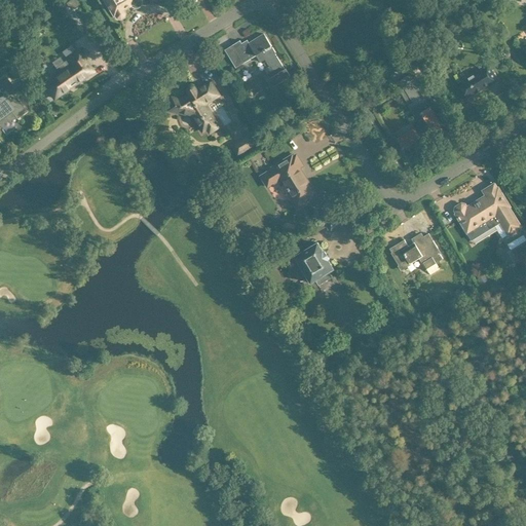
[(69,0),(63,0),(62,1),(69,11),(75,7),(69,0)]
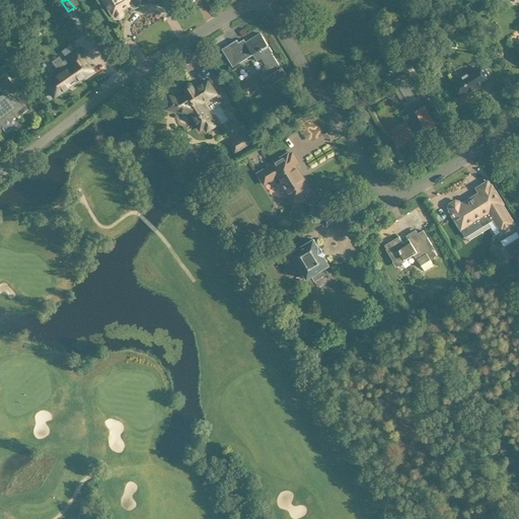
[(102,0),(106,6),(105,7),(107,10),(108,9),(112,15),(114,15),(115,18),(119,19),(123,17),(124,13),(122,10),(137,0),(102,0)]
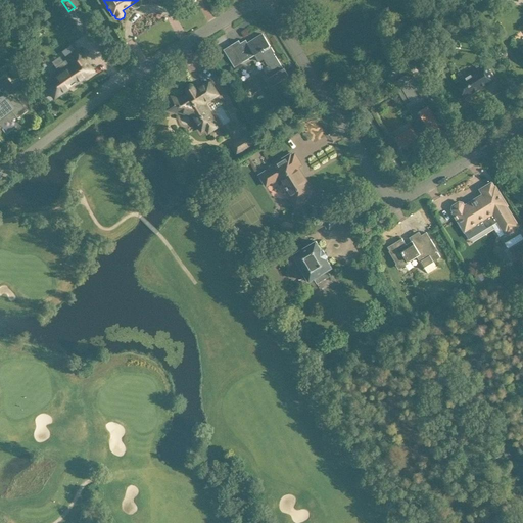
[(503,10),(511,5),(507,0),(500,5),(503,10)]
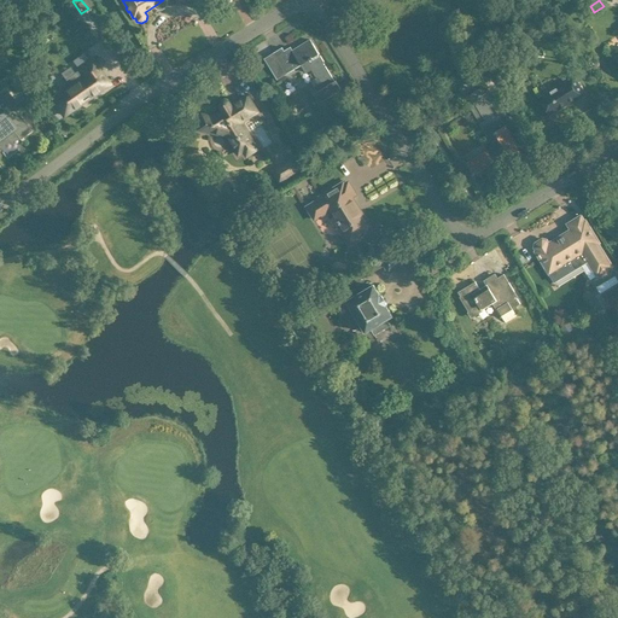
[(296,38),(293,33),(287,36),(295,47),(309,39),(305,31),(296,38)]
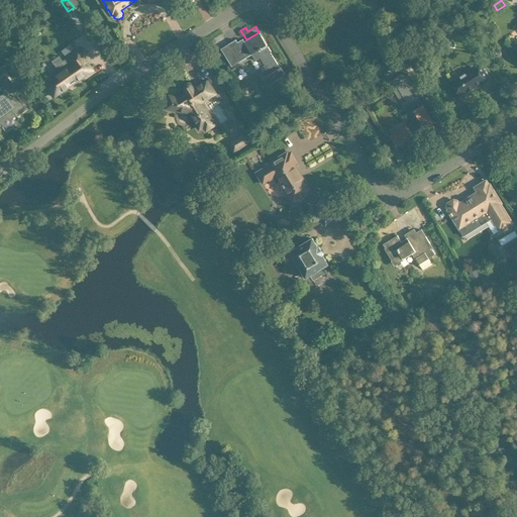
[(228,44),(233,54),(239,63),(252,55),(256,61),(261,58),(266,66),(261,69),(266,77),(271,85),(286,76),(281,68),(280,68),(271,53),(272,52),(260,32),(239,45),(236,39),(228,44)]
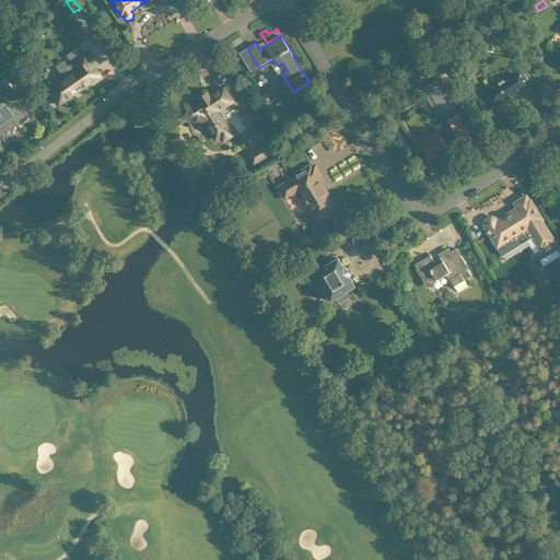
[(61,81),(48,91),(54,98),(58,105),(65,100),(74,93),(84,85),(98,76),(95,71),(89,62),(84,55),(72,63),(68,67),(63,61),(56,67),(60,72),(65,79),(61,81)]
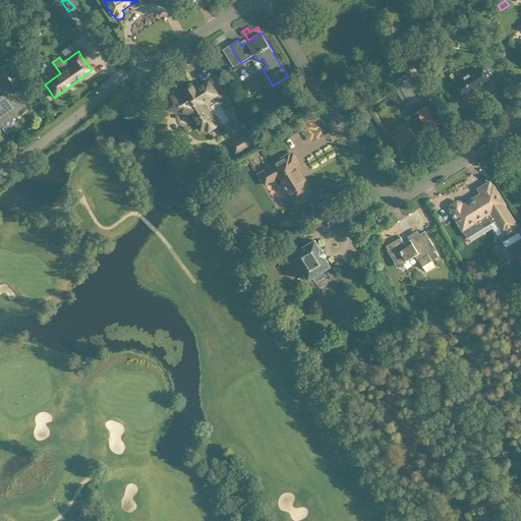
[(455,82),(458,89),(464,97),(483,85),(483,87),(494,79),(484,64),(455,82)]
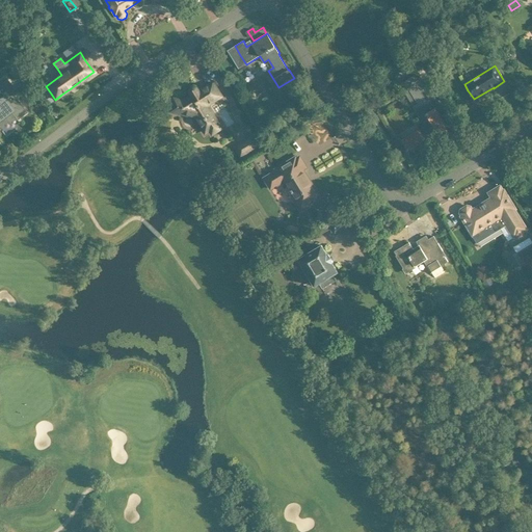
[(415,75),(400,84),(405,92),(409,89),(418,103),(414,106),(425,126),(401,140),(407,151),(423,141),(425,144),(449,130),(415,75)]
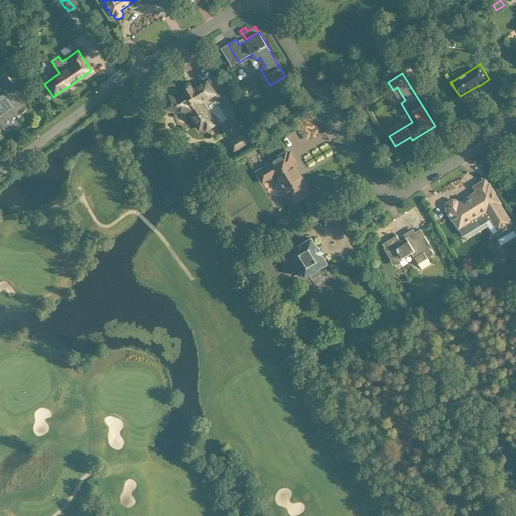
[(4,74),(0,77),(0,117),(11,109),(17,117),(26,109),(9,86),(12,84),(4,74)]
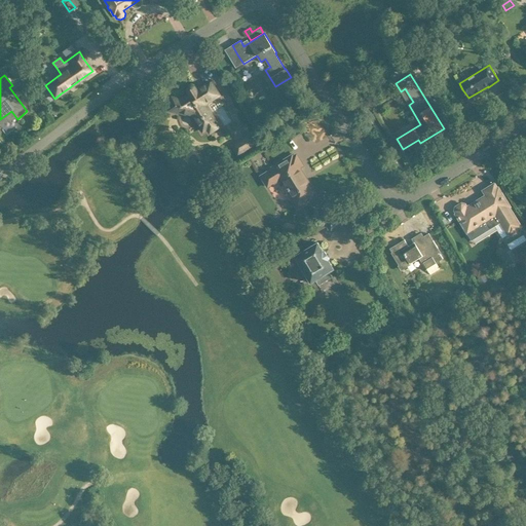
[(181,100),(173,98),(170,110),(181,113),(182,108),(190,111),(203,132),(217,123),(204,104),(219,96),(211,82),(199,88),(199,89),(197,91),(195,87),(193,86),(191,86),(189,87),(188,89),(188,91),(190,95),(181,100)]
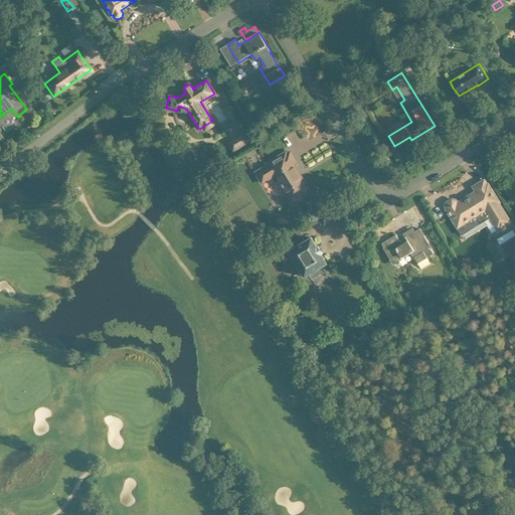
[(233,152),(245,144),(239,136),(227,143),(233,152)]
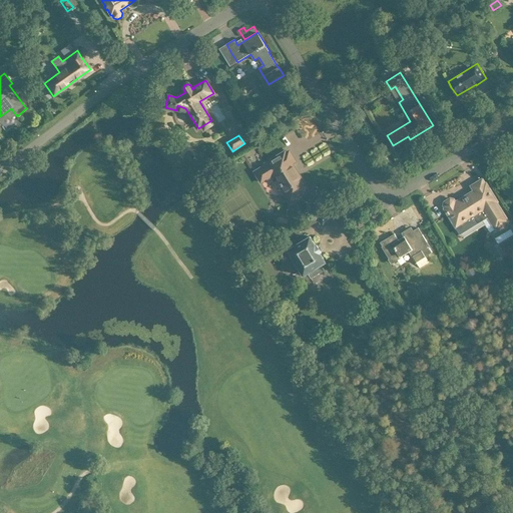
[(286,151),(277,156),(266,163),(267,164),(255,172),(262,182),(276,173),(287,190),(284,192),(291,203),(299,197),(297,194),(305,189),(295,172),(297,171),(293,163),(296,161),(290,151),(287,153),(286,151)]
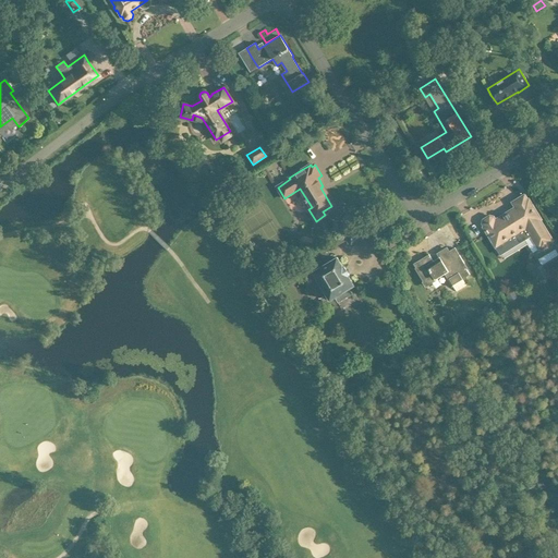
[(542,219),(534,208),(529,199),(528,199),(524,195),(512,202),(516,207),(510,210),(511,213),(500,219),(499,217),(496,219),(494,216),(489,216),(483,219),(483,223),(484,227),(486,231),(485,231),(487,234),(488,233),(501,255),(531,237),(538,249),(541,249),(545,250),(552,246),(553,242),(552,241),(553,240),(541,220),(542,219)]
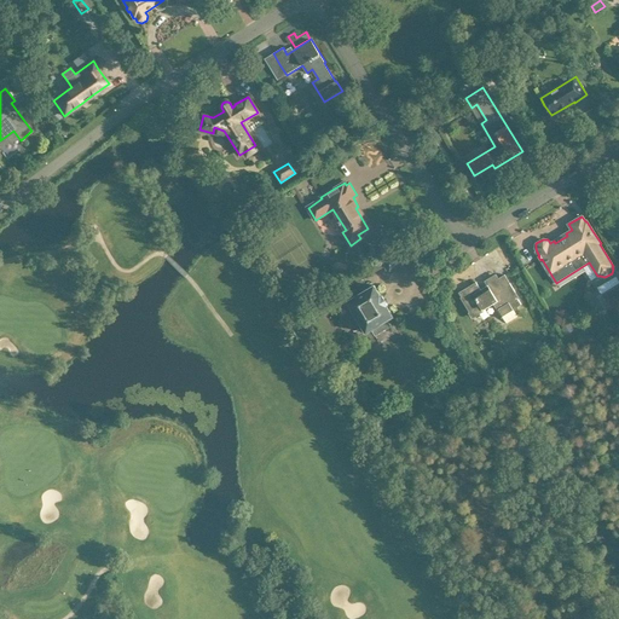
[(389,273),(411,261),(403,248),(382,260),(389,273)]
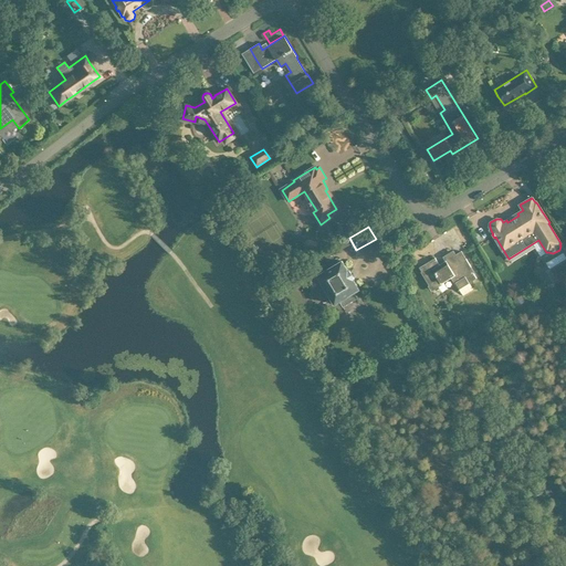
[(304,242),(303,248),(306,251),(313,252),(317,251),(318,245),(315,242),(308,240),(304,242)]
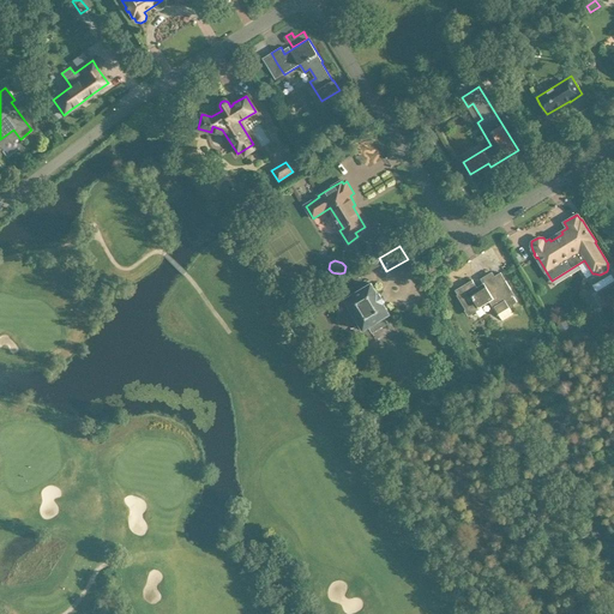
[(511,290),(507,283),(501,272),(495,276),(492,272),(481,278),(483,283),(477,287),(473,280),(456,290),(462,300),(461,301),(469,314),(480,307),(479,305),(486,301),(486,300),(488,298),(503,320),(513,314),(510,307),(517,302),(510,290),(511,290)]
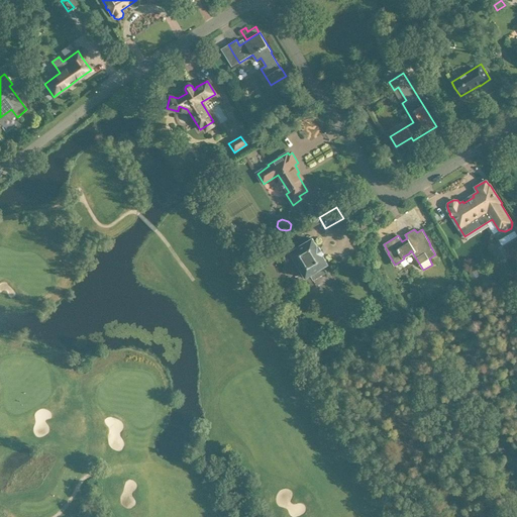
[(301,233),(291,239),(297,248),(290,251),(296,262),(295,262),(295,263),(294,263),(294,264),(293,264),(293,265),(293,266),(293,267),(293,268),(294,268),(294,269),(295,269),(296,270),(297,270),(298,270),(299,270),(300,269),(306,278),(323,268),(328,265),(323,255),(324,254),(319,246),(318,247),(313,238),(307,242),(301,233)]
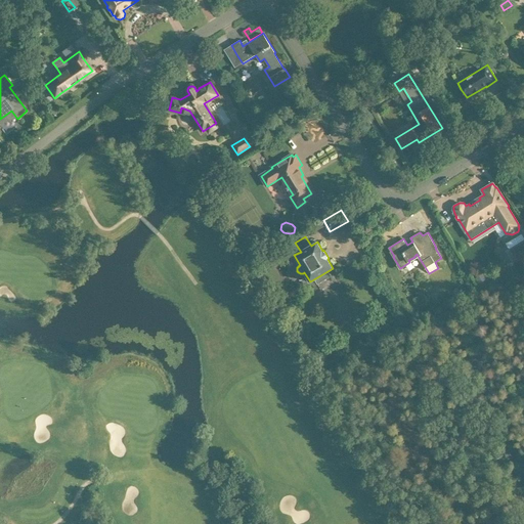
[(523,256),(523,241),(507,252),(514,263),(523,256)]
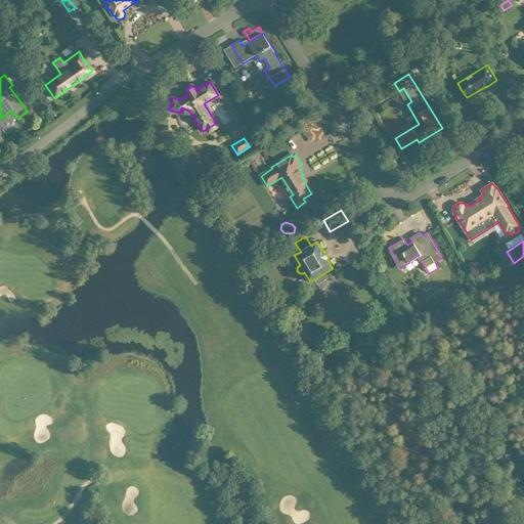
[(417,303),(425,298),(423,294),(413,299),(417,303)]
